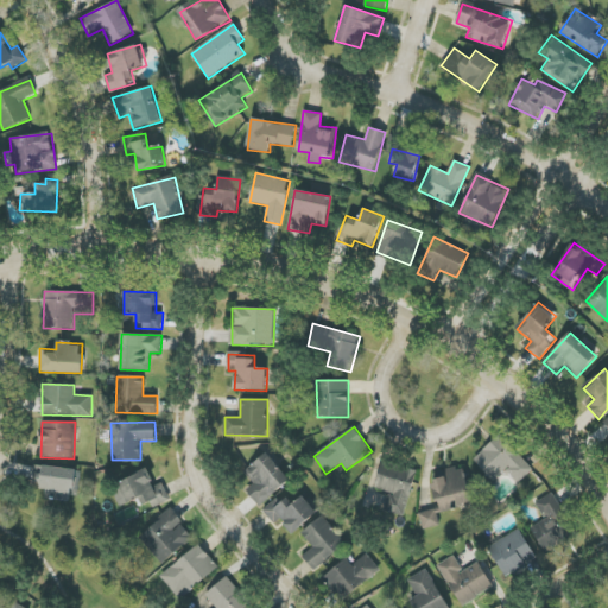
[(506,470),(519,483),(533,469),(500,435),(474,460),(494,481),(506,470)]
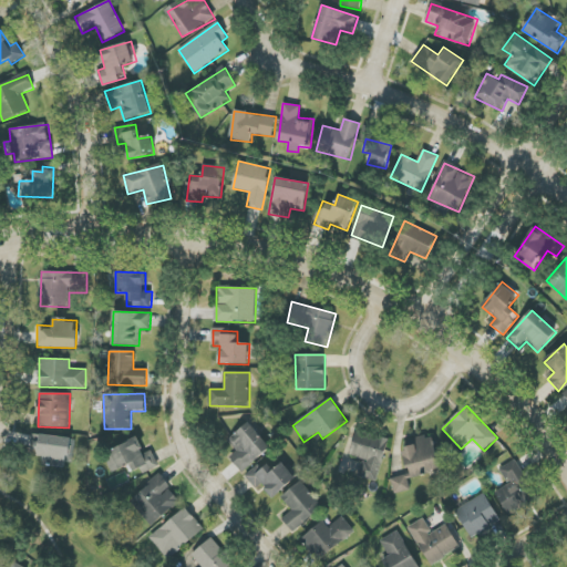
[(229,457),(240,472),(270,450),(250,423),(228,440),(237,452),(229,457)]
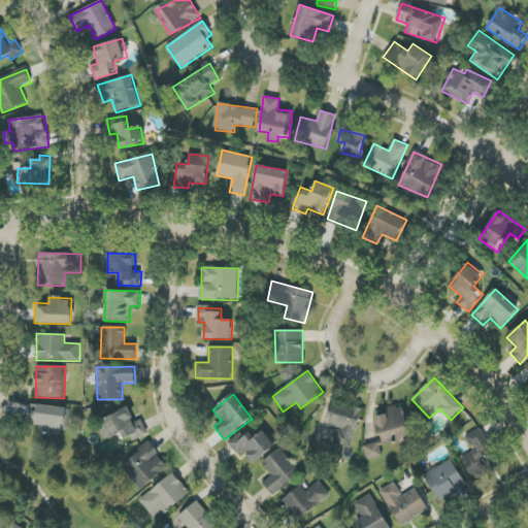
[(334,443),(351,449),(363,409),(332,399),(325,424),(338,428),(334,443)]
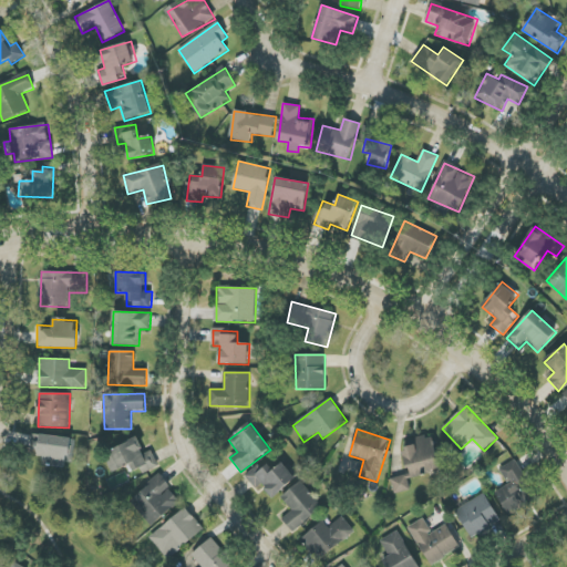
[(43,454),(42,465),(68,467),(70,437),(32,434),(31,453),(43,454)]
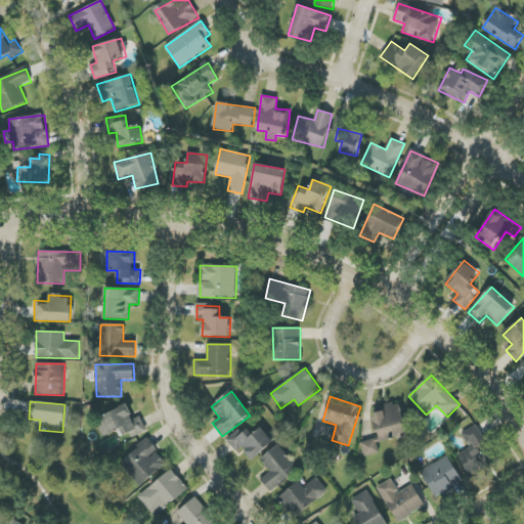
[(377,442),(406,435),(398,401),(381,405),(382,411),(373,415),(378,438),(361,442),(364,456),(380,452),(377,442)]
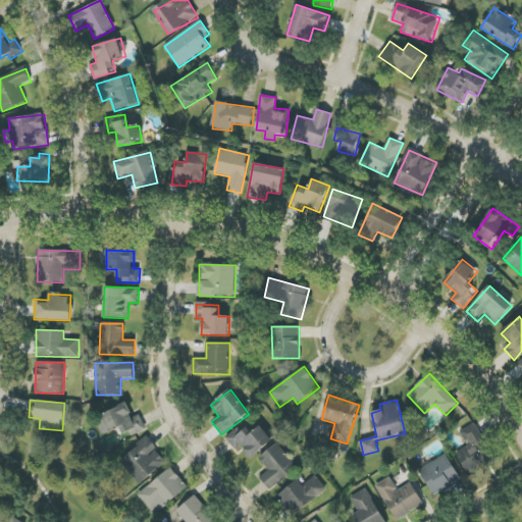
[(145,429),(140,415),(132,418),(126,405),(96,417),(103,434),(120,428),(123,437),(145,429)]
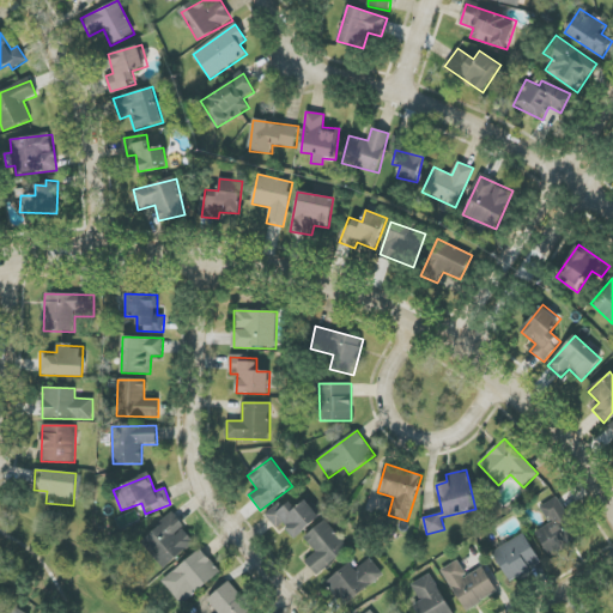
[(275,529),(283,523),(293,538),(320,520),(305,499),(297,507),(290,496),(265,514),(275,529)]
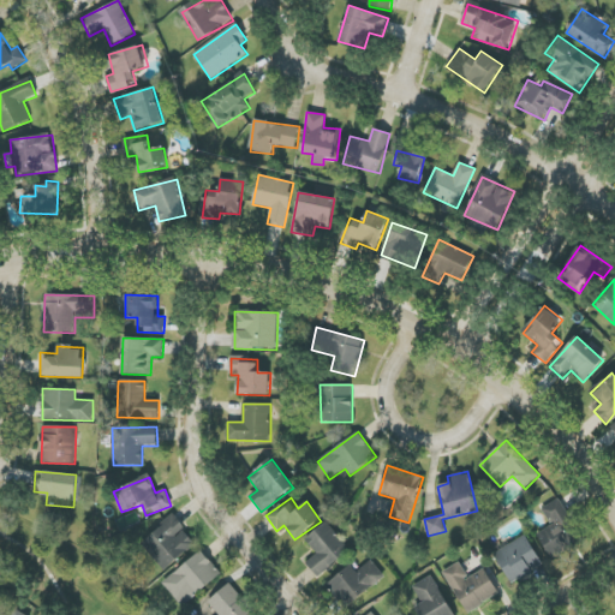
[(537,535),(553,560),(584,541),(557,499),(541,509),(551,526),(537,535)]
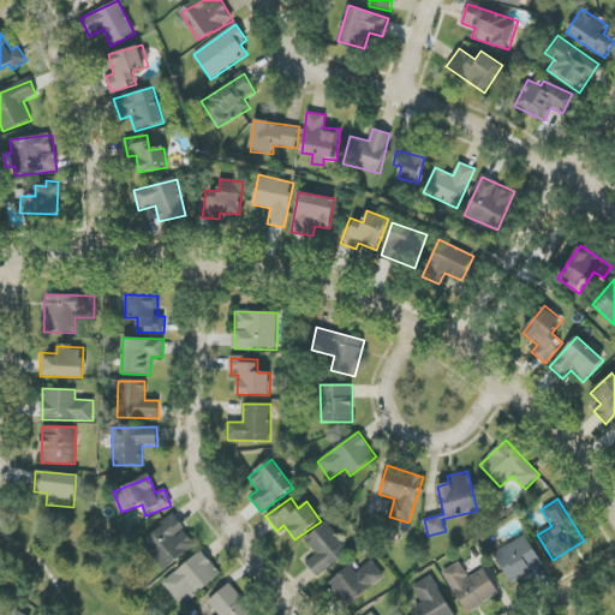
[(197,544),(174,515),(141,543),(163,571),(197,544)]
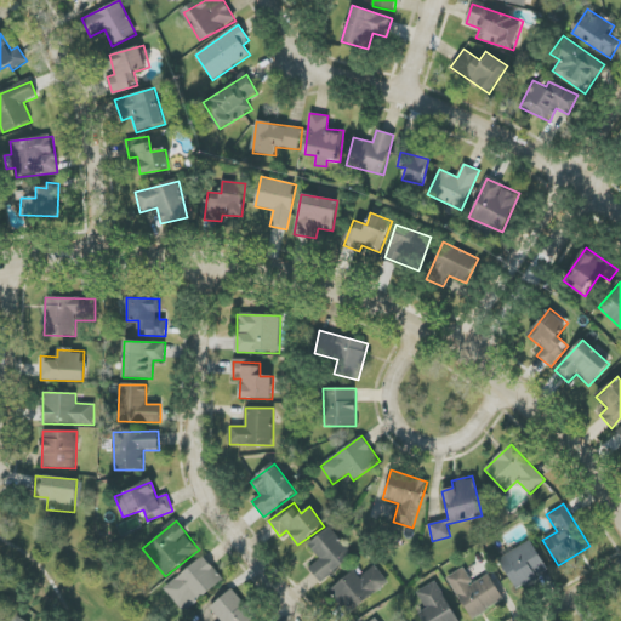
[(320,584),(353,557),(330,528),(308,545),(320,559),(309,569),(320,584)]
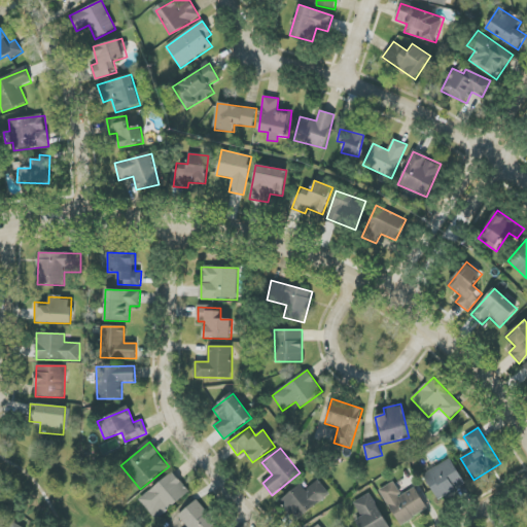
[(436,499),(465,487),(453,459),(424,471),(436,499)]
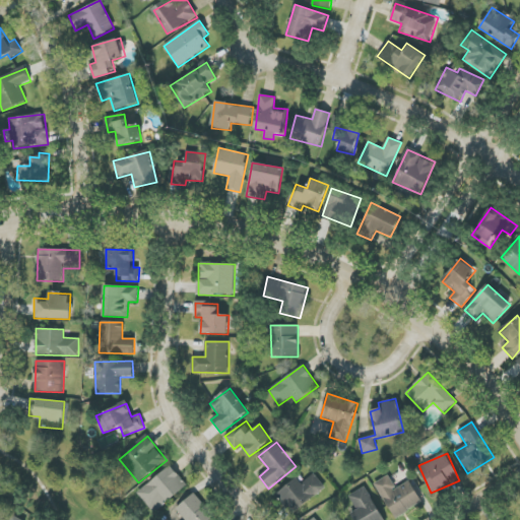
[(187,484),(169,465),(137,495),(154,514),(187,484)]
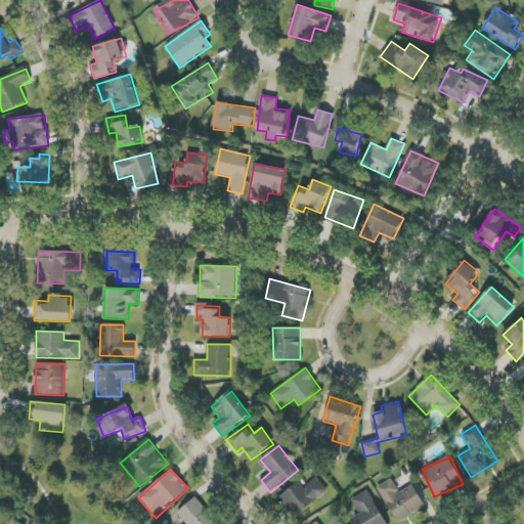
[(278,495),(289,514),(317,496),(306,479),(278,495)]
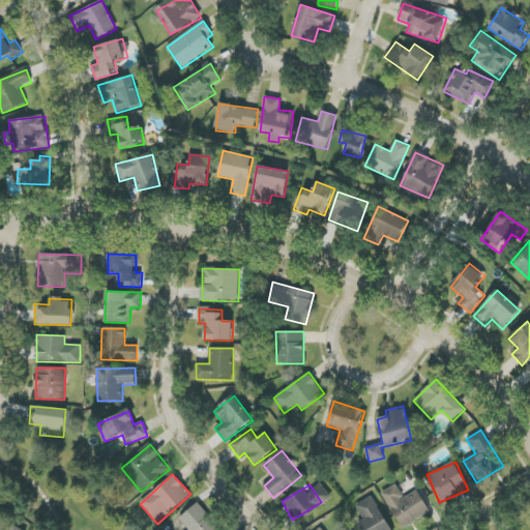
[(417,490),(404,498),(395,484),(382,493),(403,529),(431,512),(417,490)]
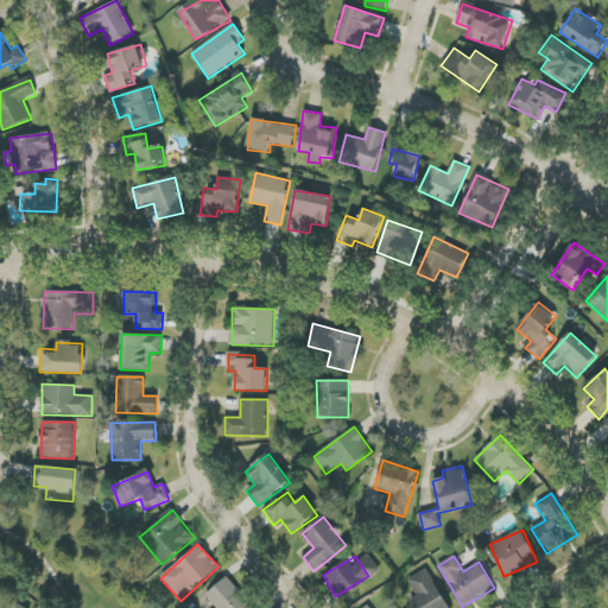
[(417,596),(410,601),(413,607),(450,607),(425,569),(407,581),(417,596)]
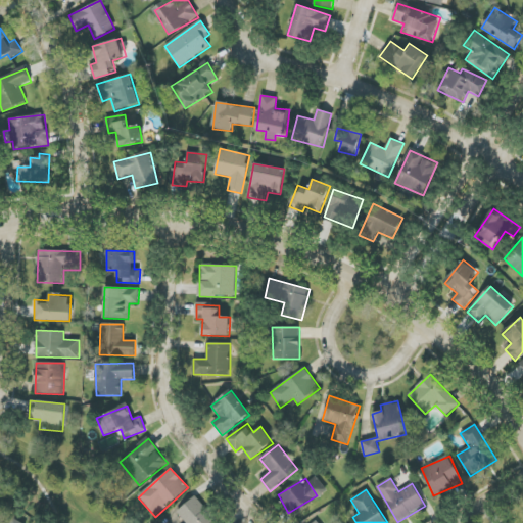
[(211,522),(214,521),(193,497),(176,513),(185,522),(211,522)]
